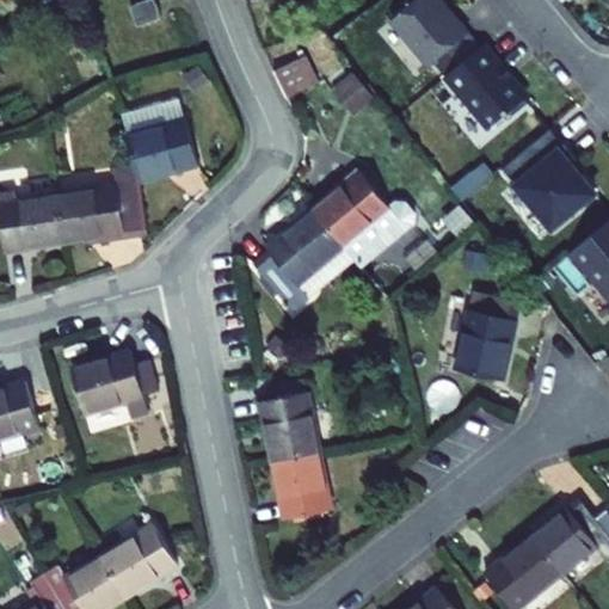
[(136,29),(160,20),(153,0),(129,8),(136,29)]
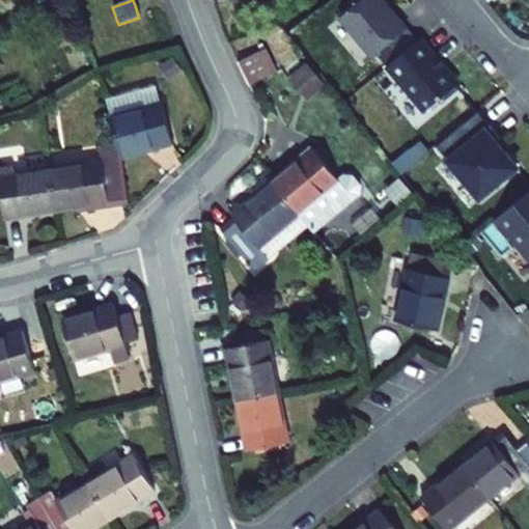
[(381,0),(359,0),(338,18),(370,58),(406,29),(394,16),(391,17),(385,8),(385,4),(381,0)]
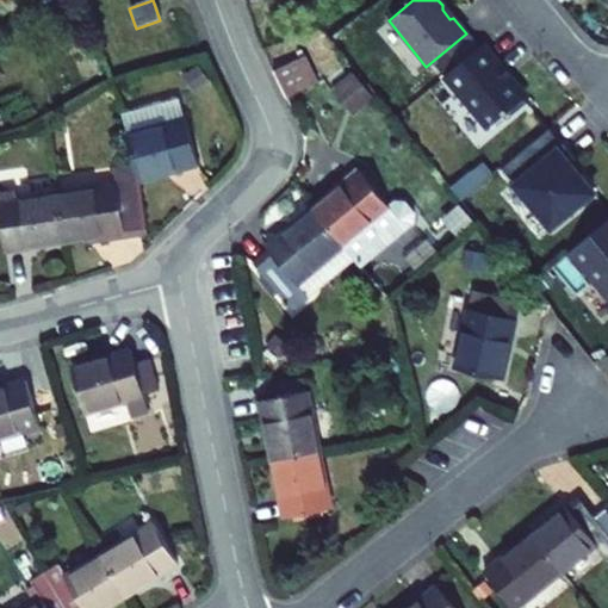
[(500,68),(482,45),(442,78),(485,131),(522,100),(497,69),(500,68)]
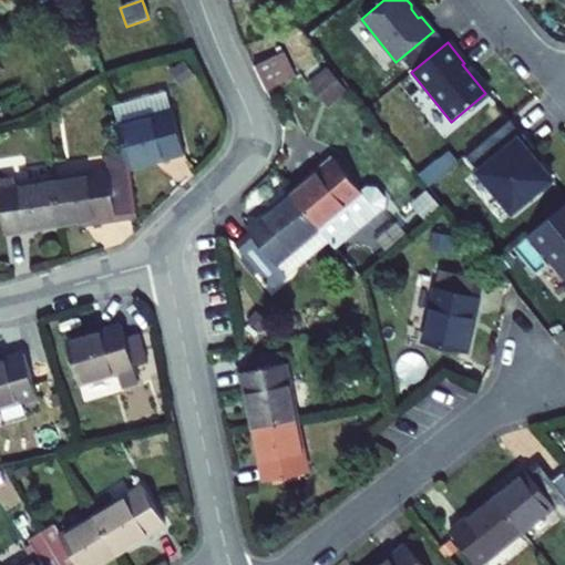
[(281,53),(254,65),(265,91),(295,76),(281,53)]
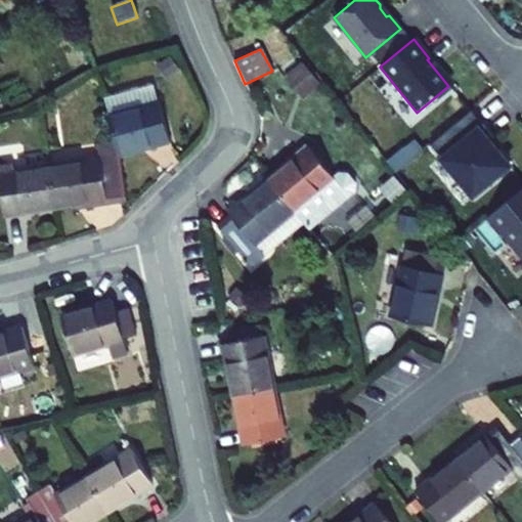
[(302,63),(284,79),(303,101),(321,86),(302,63)]
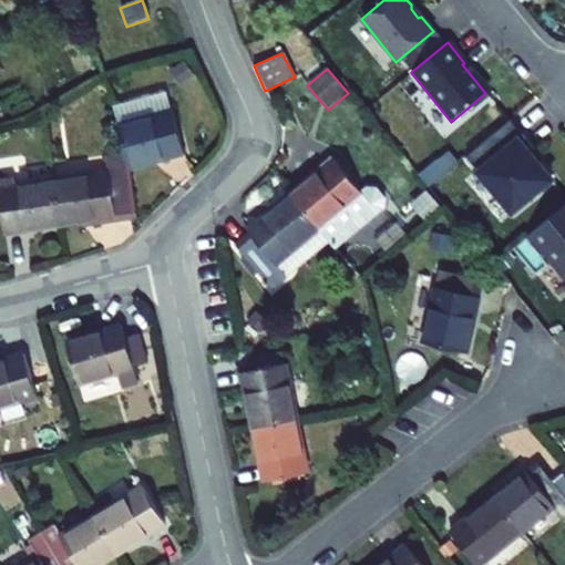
[(123,153),(127,170),(183,155),(165,93),(111,108),(123,153)]
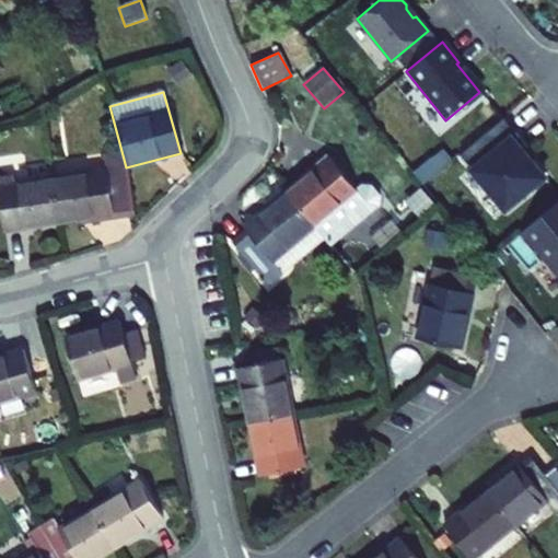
[(502,120),(458,157),(504,212),(544,179),(521,152),(525,149),(502,120)]
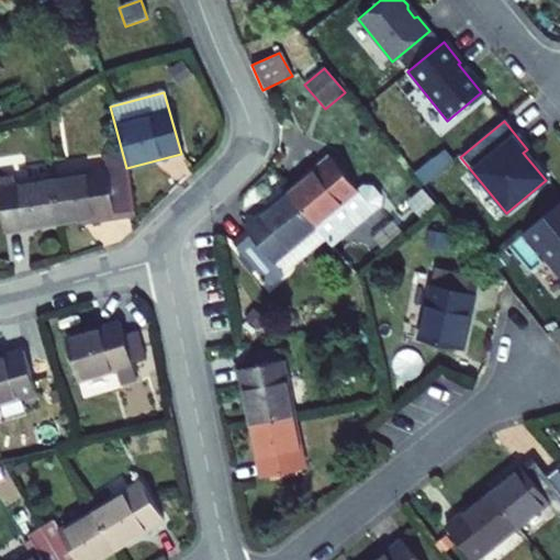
[(99,223),(135,217),(126,168),(122,152),(102,156),(107,172),(53,180),(59,224),(98,217),(99,223)]
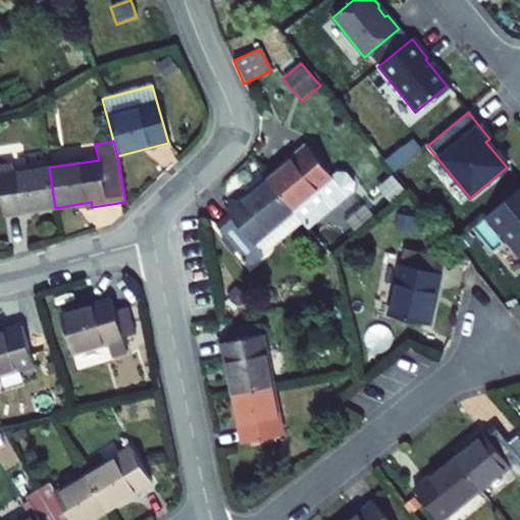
[(307,148),(267,180),(293,212),(307,229),(353,192),(353,184),(346,174),(338,173),(332,178),(307,148)]
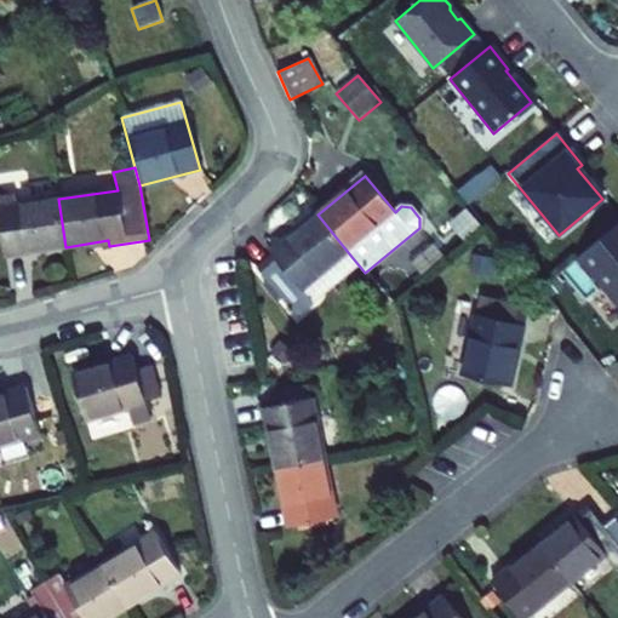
[(0,225),(5,256),(66,247),(58,199),(15,205),(13,196),(0,199),(0,225)]
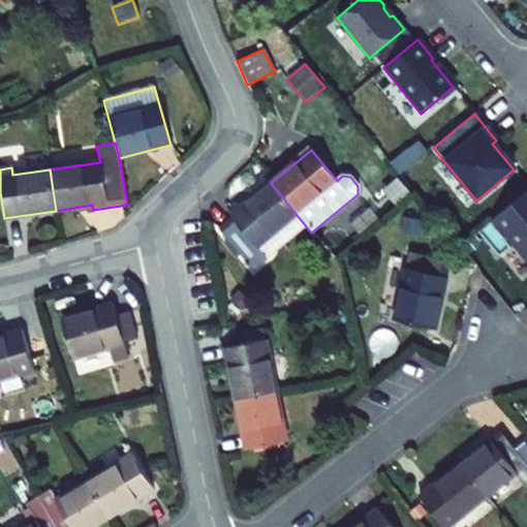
[(297,215),(271,183),(230,216),(233,219),(220,230),(253,270),(266,259),(256,248),(297,215)]
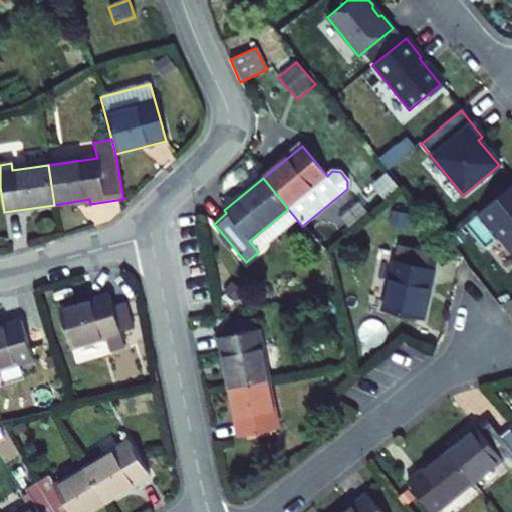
[(511,186),(478,214),(511,255),(511,186)]
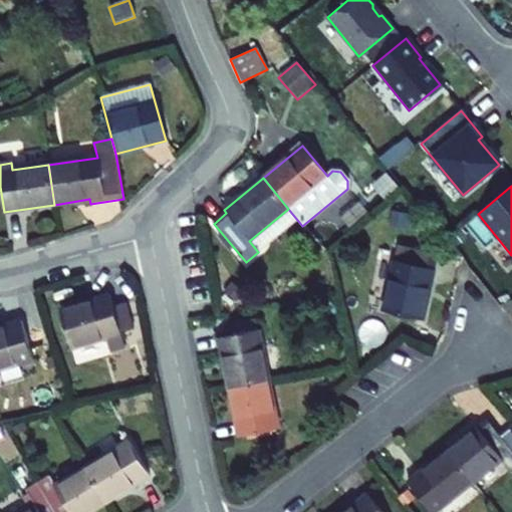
[(395,248),(382,312),(423,320),(434,256),(395,248)]
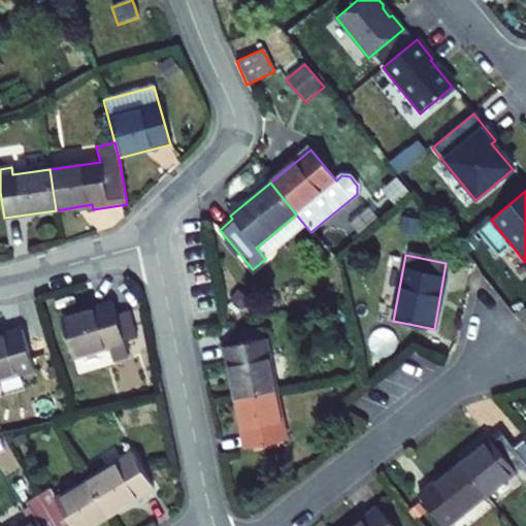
[(112,305),(61,320),(72,359),(109,349),(112,362),(128,358),(124,344),(117,320),(112,305)]
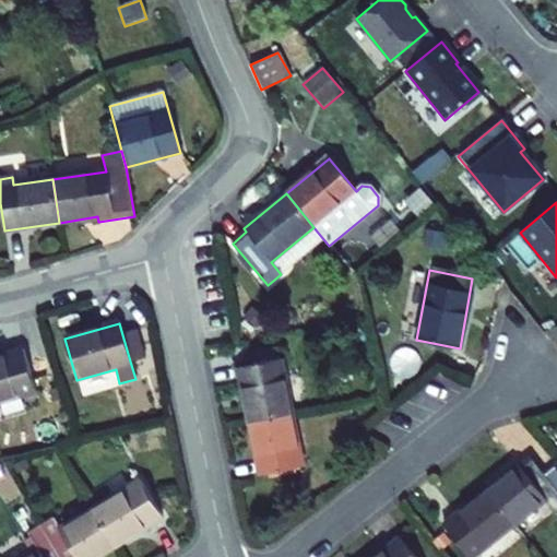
[(123,339),(131,365),(144,360),(137,334),(123,339)]
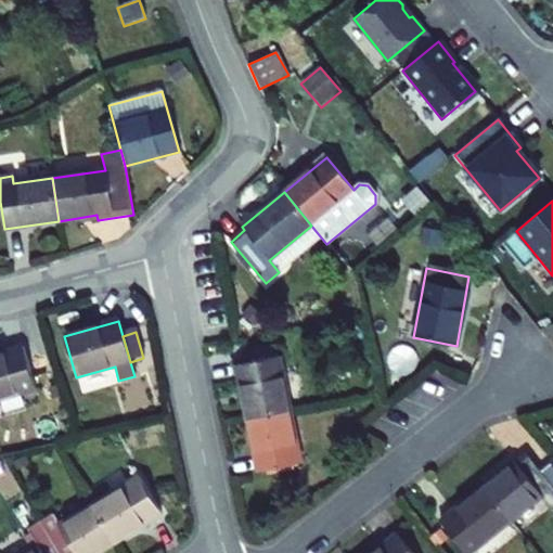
[(23,348),(0,354),(0,398),(35,389),(23,348)]
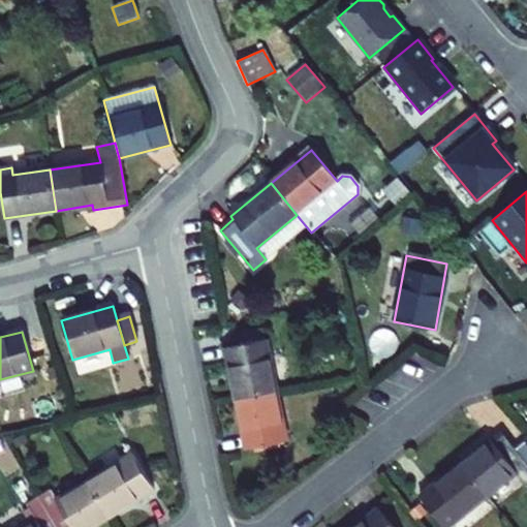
[(224,348),(235,399),(276,391),(266,340),(224,348)]
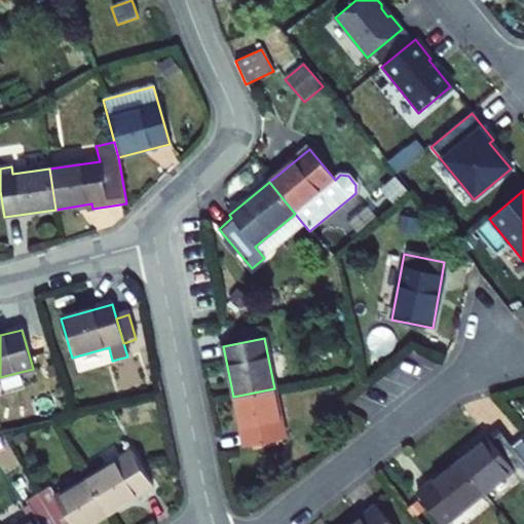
[(233,397),(244,448),(285,440),(274,388),(233,397)]
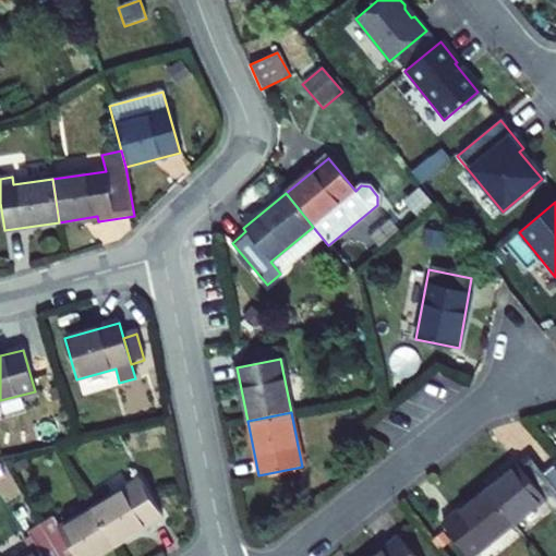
[(555,493),(542,475),(528,457),(484,490),(511,524),(542,500),(552,512),(555,508),(555,493)]
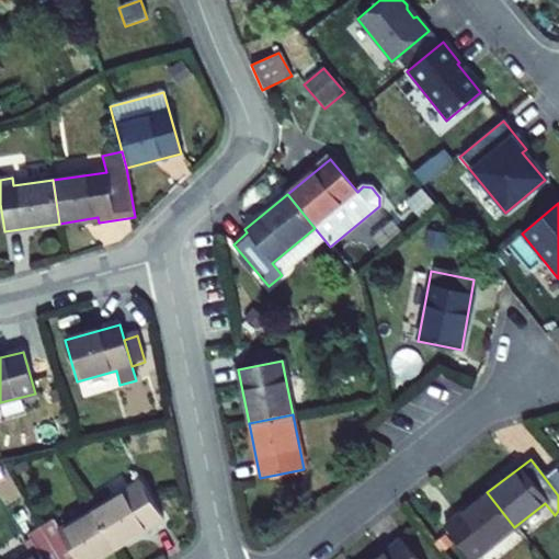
[(558,466),(545,478),(558,495),(558,466)]
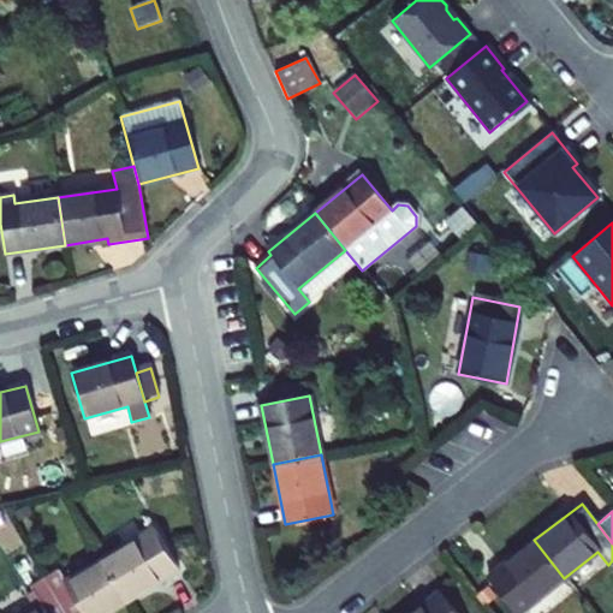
[(101,560),(126,601),(178,571),(153,529),(101,560)]
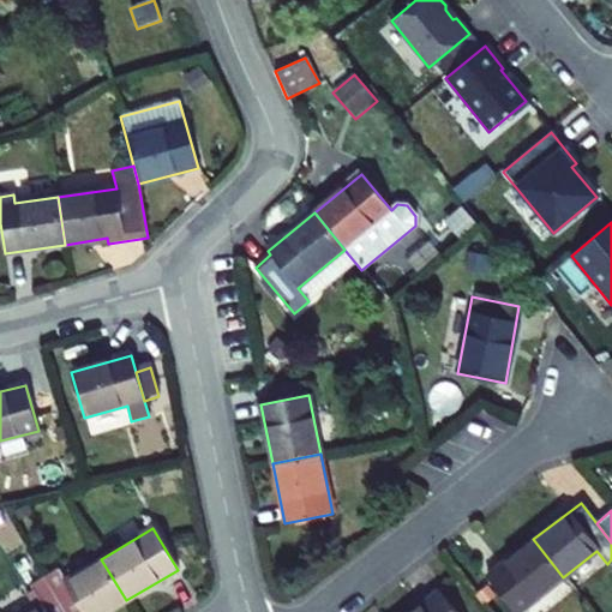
[(486,577),(513,611),(519,611),(563,577),(533,539),(486,577)]
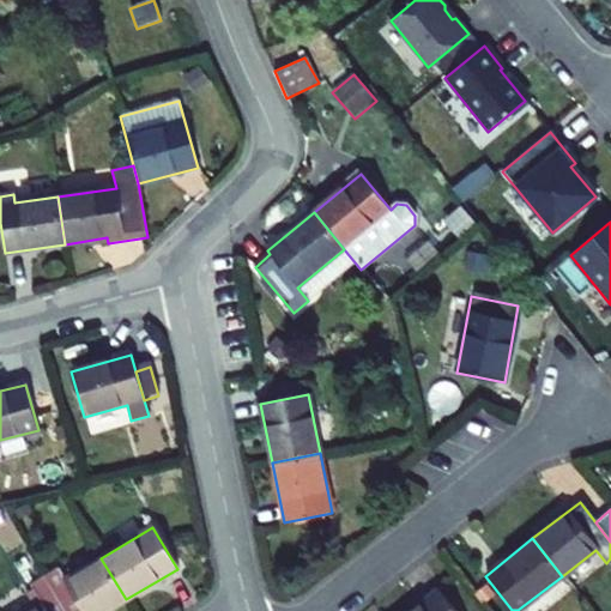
[(107,610),(126,599),(101,558),(64,581),(56,570),(43,579),(64,610),(107,610)]
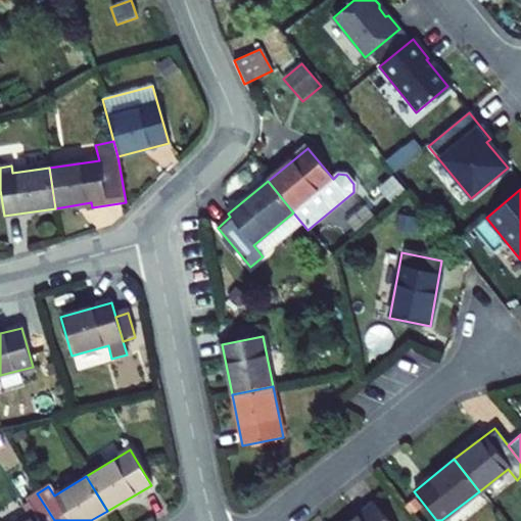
[(54,520),(37,493),(26,501),(36,517),(29,520),(54,520)]
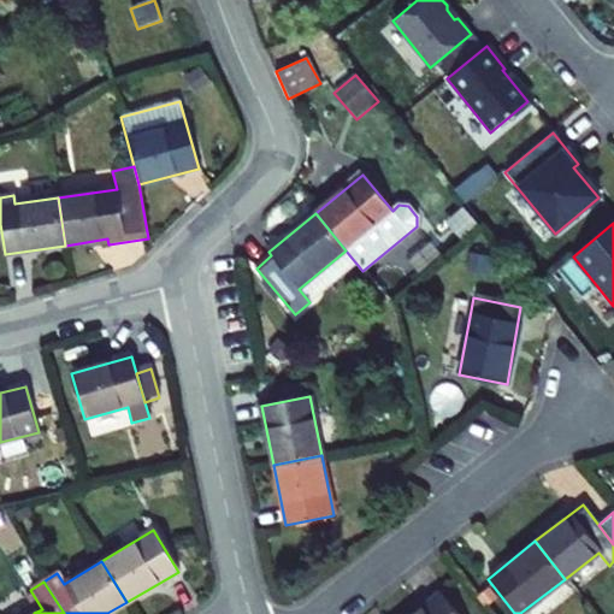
[(454,613),(440,595),(414,613),(454,613)]
